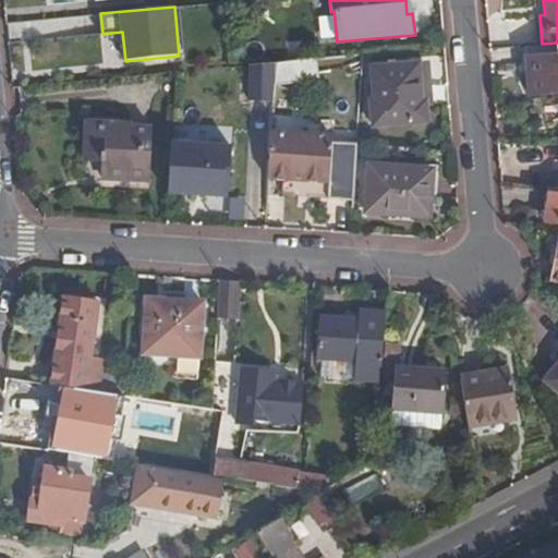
[(557,91),(557,52),(526,56),(530,94),(557,91)]
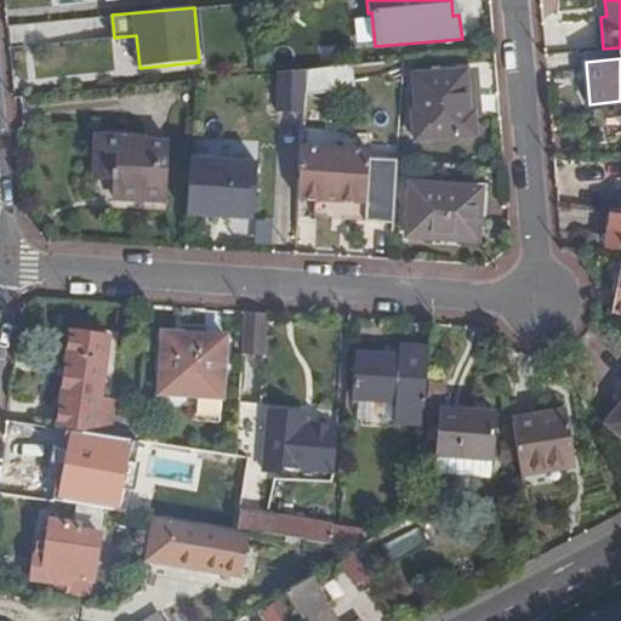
[(336,86),(337,66),(307,69),(306,89),(336,86)]
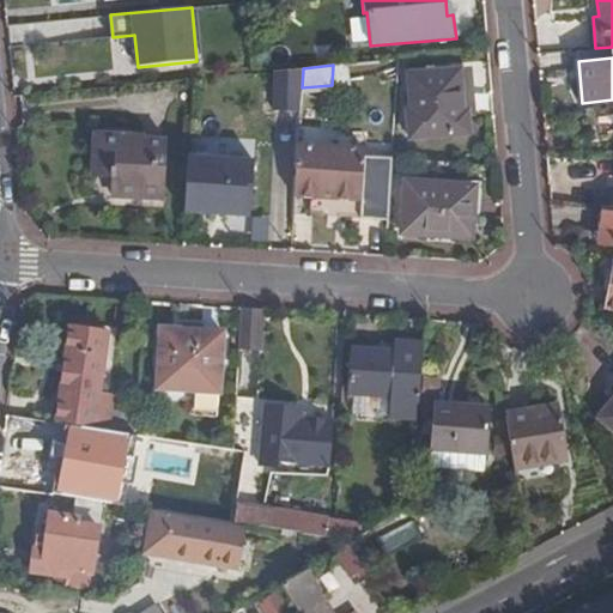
[(462,133),(459,71),(411,76),(412,109),(406,110),(408,138),(462,133)]
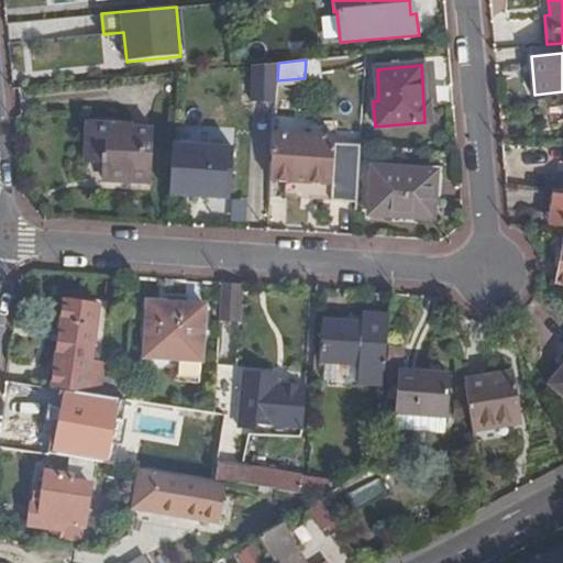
[(132,128),(87,124),(85,155),(103,156),(103,163),(102,177),(127,179),(127,183),(147,184),(152,131),(132,130),(132,128)]
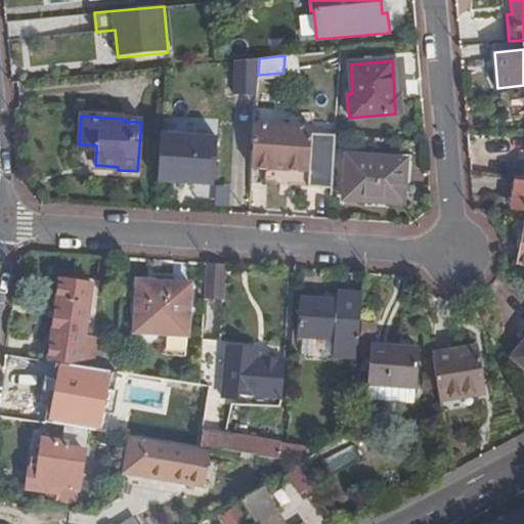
[(251,169),(309,171),(311,136),(312,129),(254,127),(251,169)]
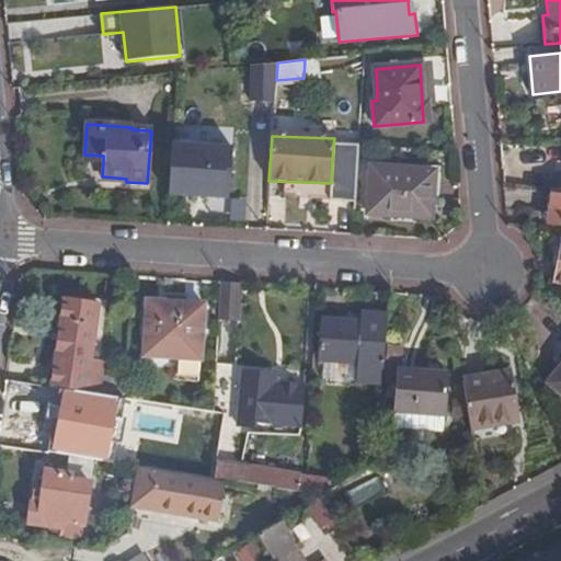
[(171,142),(168,194),(229,199),(232,147),(171,142)]
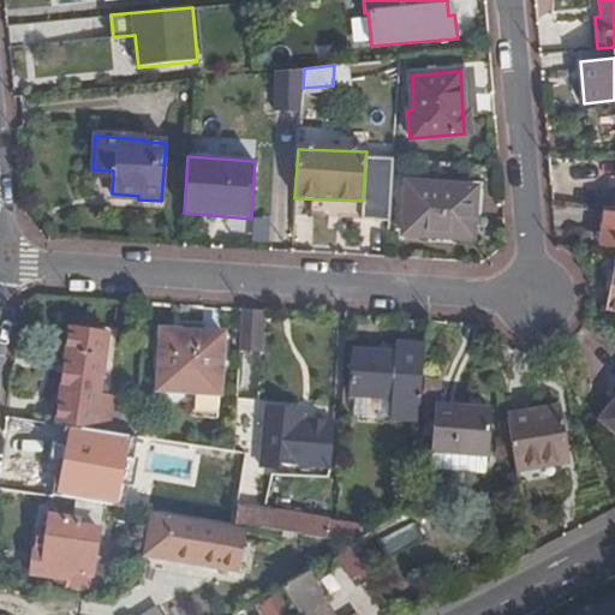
[(394,160),(365,160),(363,201),(363,220),(389,221),(394,160)]
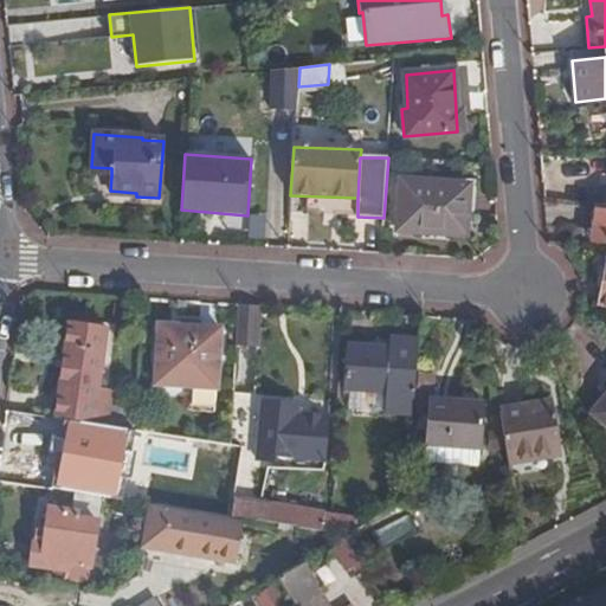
[(469,185),(401,181),(398,227),(466,232),(469,185)]
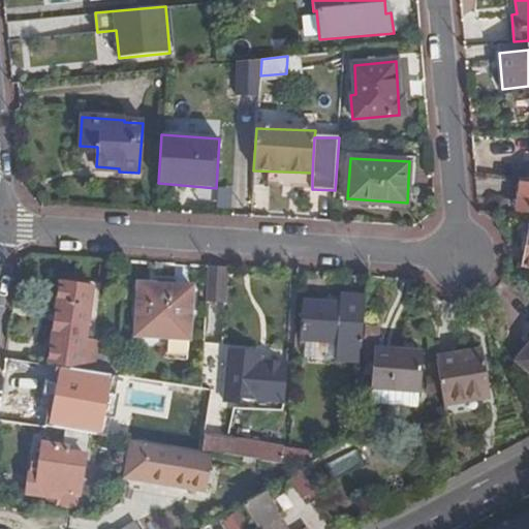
[(528,211),(528,178),(521,178),(519,211),(528,211)]
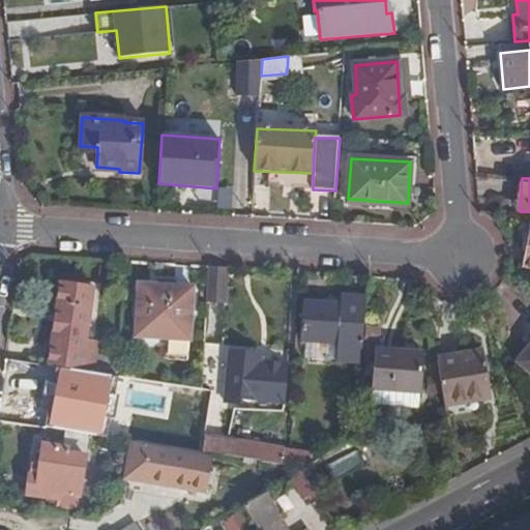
[(228,267),(208,266),(205,302),(225,304),(228,267)]
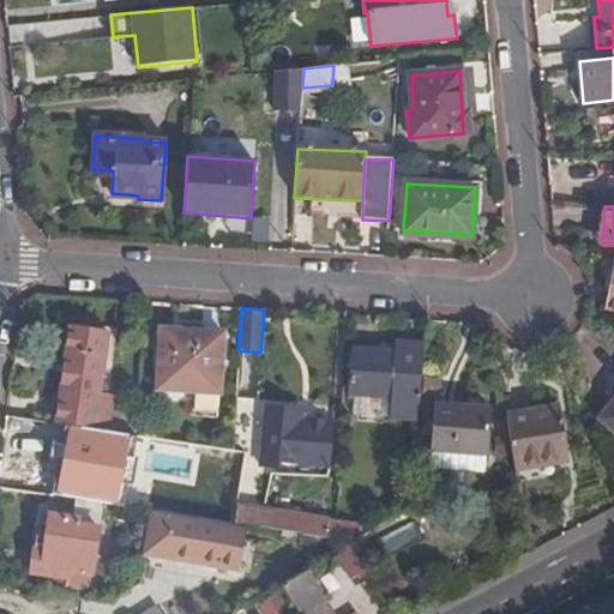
[(68,330),(55,422),(108,429),(110,411),(112,398),(100,397),(108,335),(68,330)]
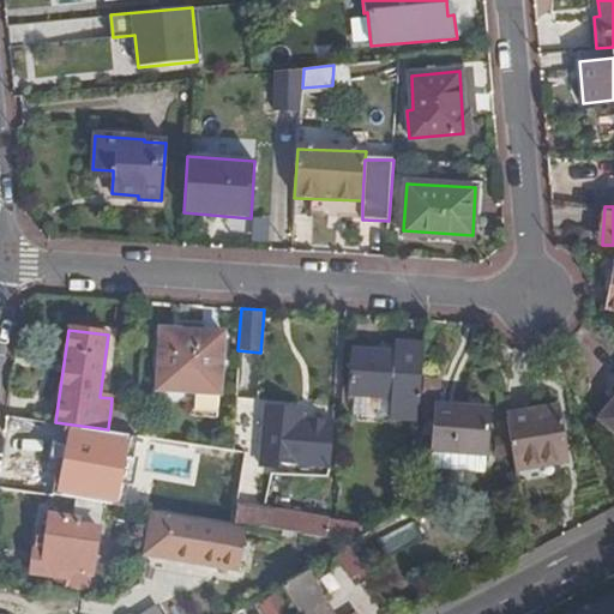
[(222,335),(160,331),(156,383),(197,386),(218,387),(222,335)]
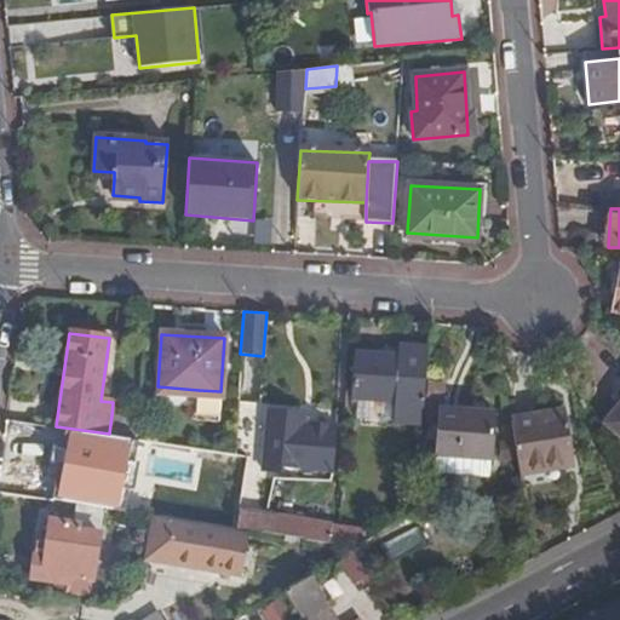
[(389,423),(419,424),(425,352),(395,350),(394,360),(351,355),(346,400),(390,403),(389,423)]
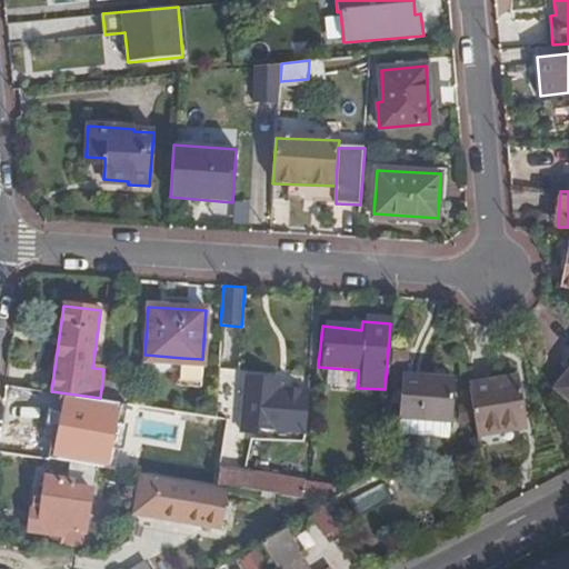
[(405,355),(390,353),(387,389),(390,390),(401,391),(402,378),(405,355)]
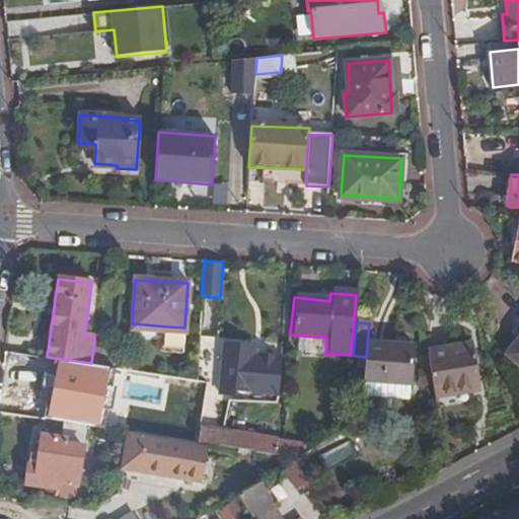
[(184,342),(184,327),(166,326),(165,341),(184,342)]
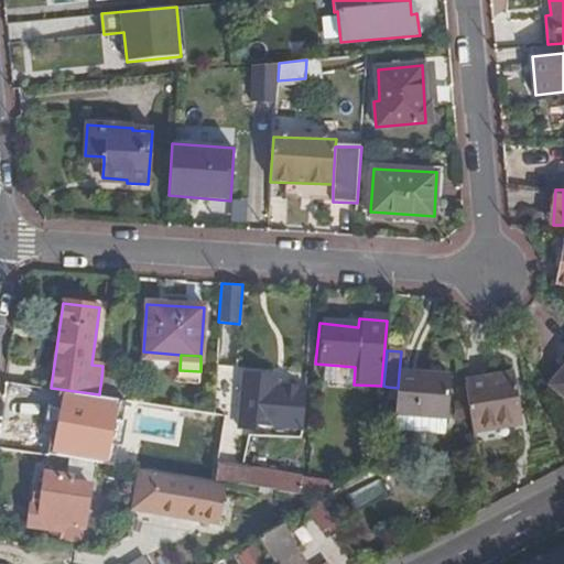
[(563,368),(552,383),(563,392),(563,368)]
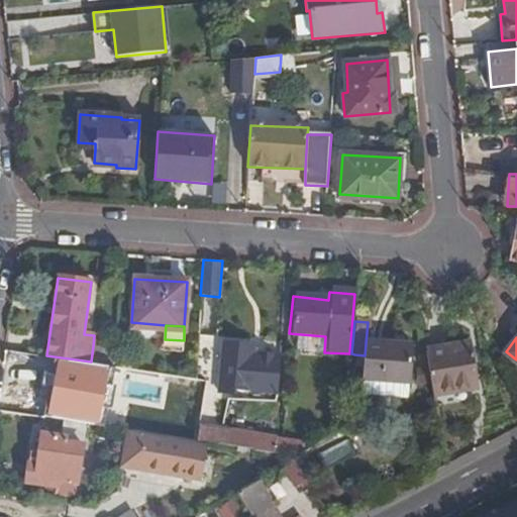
[(467,340),(422,347),(429,390),(474,383),(467,340)]
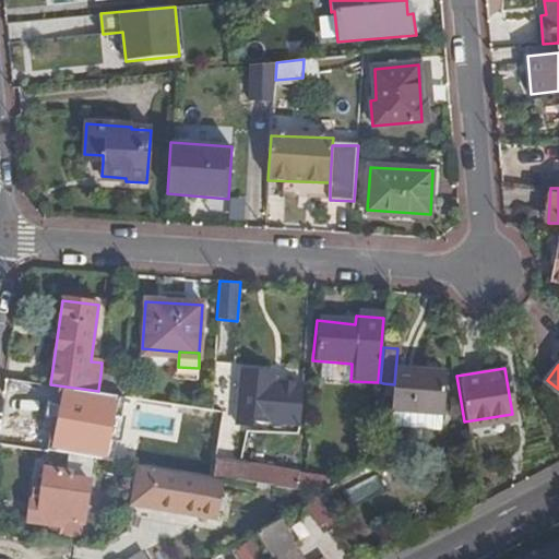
[(391,413),(439,417),(443,376),(395,371),(394,384),(392,404),(391,413)]
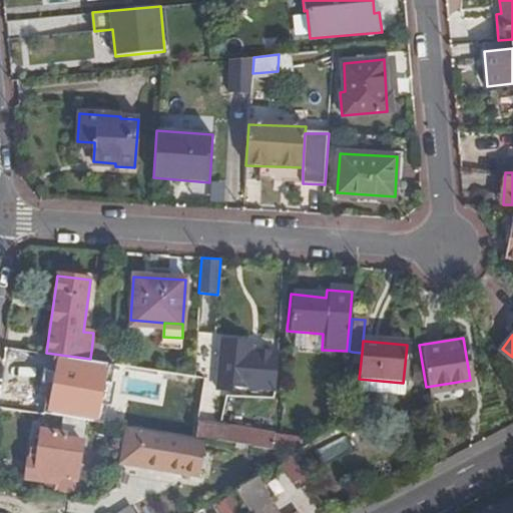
[(213,391),(226,392),(227,388),(272,393),(275,359),(246,357),(247,344),(218,342),(213,391)]
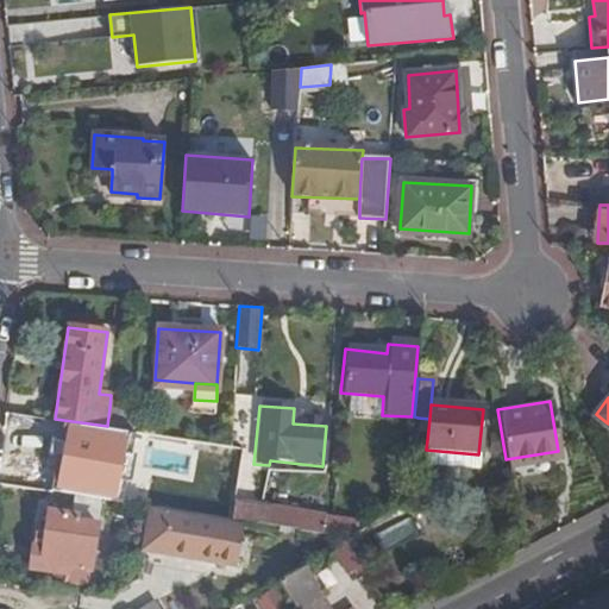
[(135,410),(110,408),(107,426),(132,429),(135,410)]
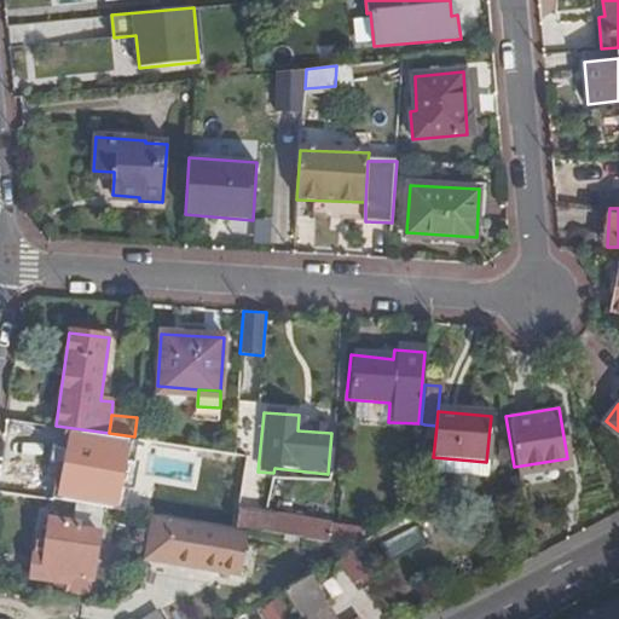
[(437,426),(424,424),(422,446),(434,447),(437,426)]
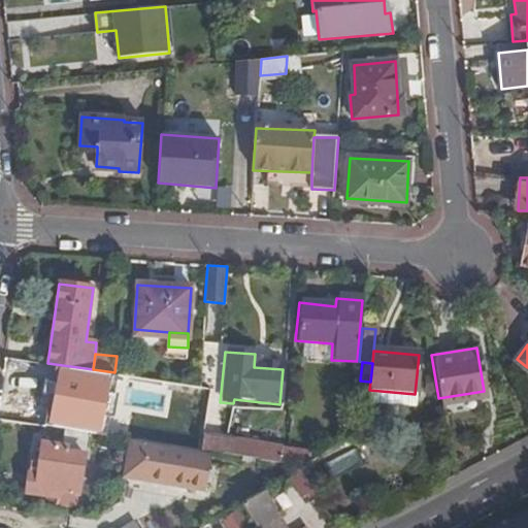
[(110,374),(58,366),(50,424),(102,431),(110,374)]
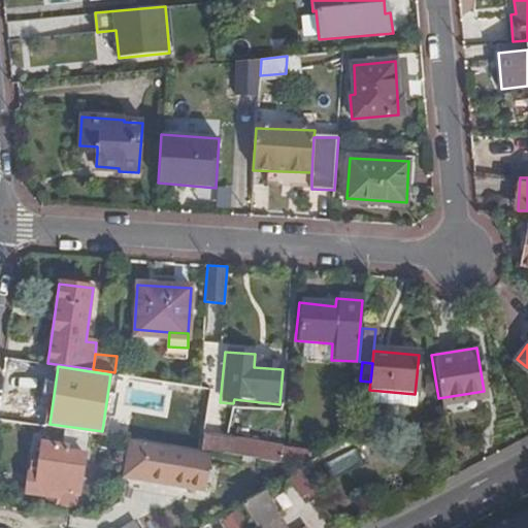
[(415,394),(369,390),(367,405),(413,409),(415,394)]
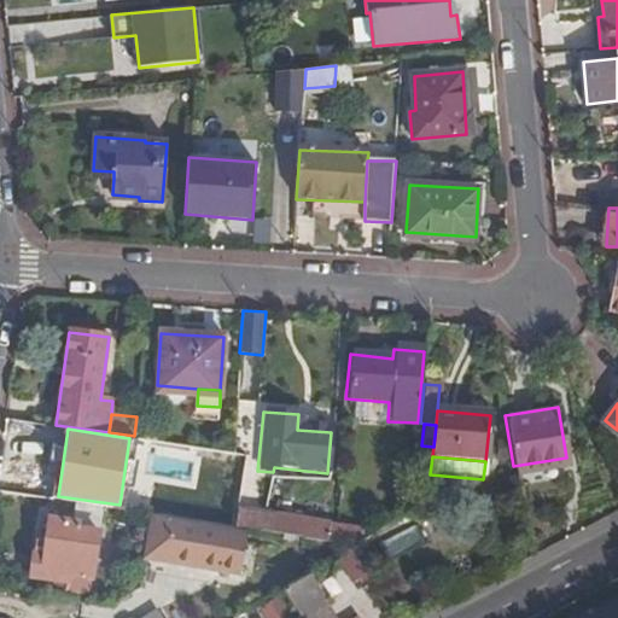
[(68,589),(87,592),(100,505),(77,501),(75,523),(51,519),(47,541),(36,541),(33,575),(68,579),(68,589)]
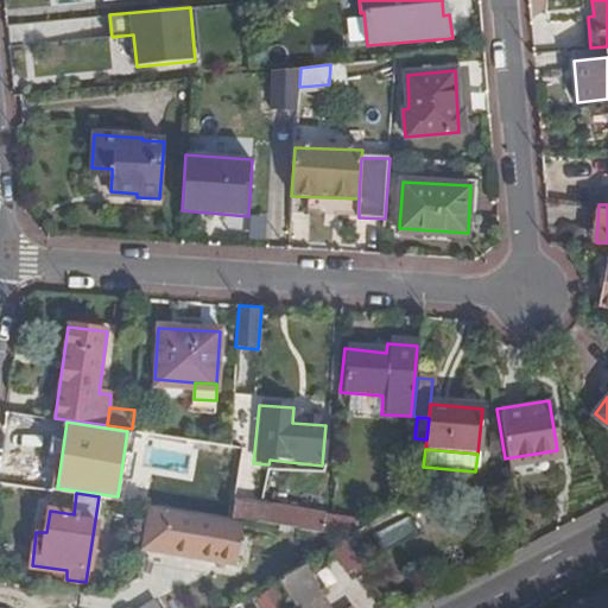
[(265,500),(235,495),(234,513),(242,515),(264,517),(265,500)]
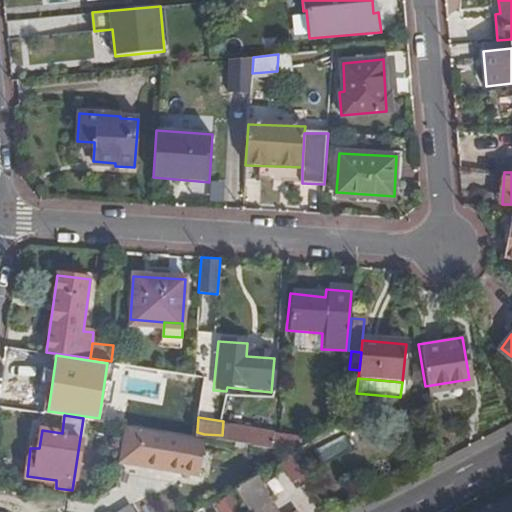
[(267,427),(223,421),(222,435),(229,436),(303,446),(320,435),(288,430),(287,437),(280,436),(279,433),(266,432),(267,427)]
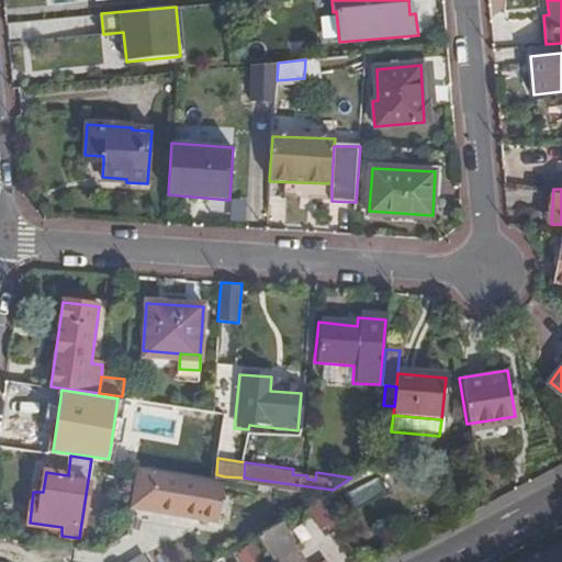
[(137,464),(135,464),(131,494),(130,505),(220,516),(224,476),(216,474),(137,464)]
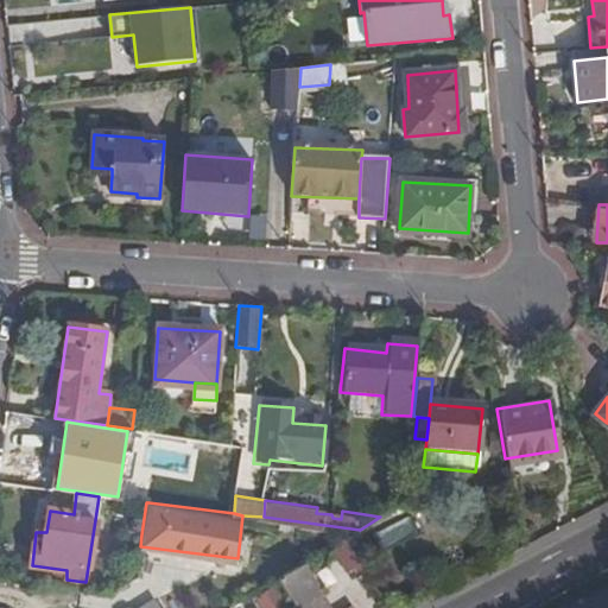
[(380,546),(413,530),(407,518),(374,533),(380,546)]
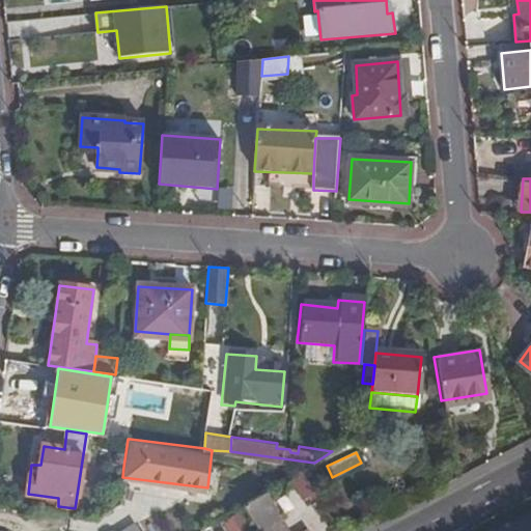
[(295,530),(298,530),(273,488),(272,490),(252,502),(267,528),(268,530),(295,530)]
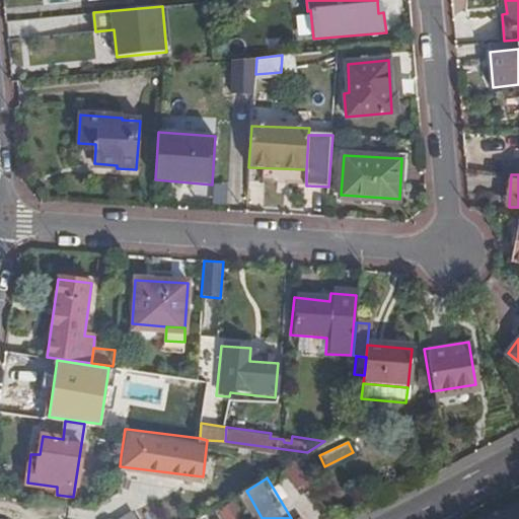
[(176,518),(162,496),(126,518),(176,518)]
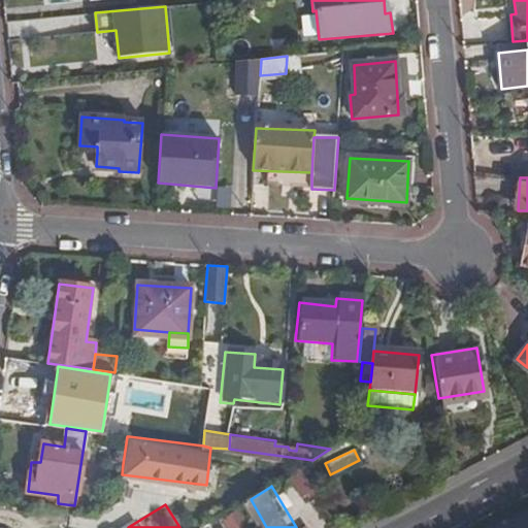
[(254,527),(257,526),(245,505),(229,515),(235,527),(254,527)]
